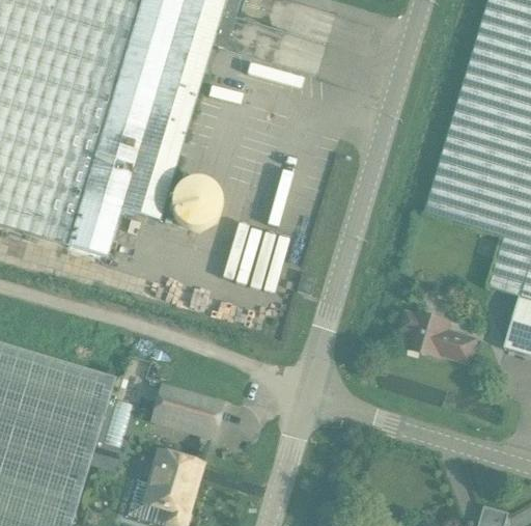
[(0,0),(0,222),(68,244),(141,0),(0,0)]
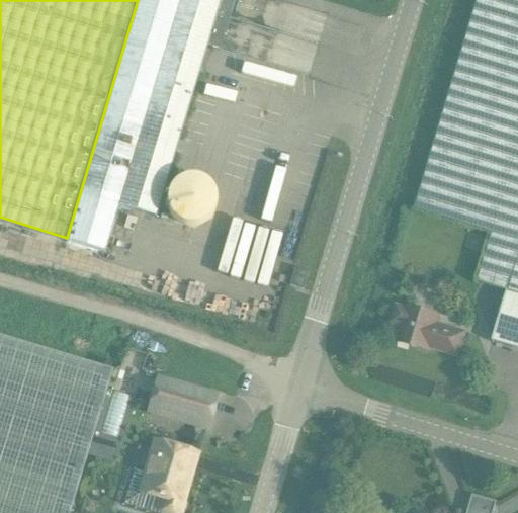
[(138,0),(67,238),(106,249),(120,204),(156,215),(207,41),(218,10),(221,0),(138,0)]
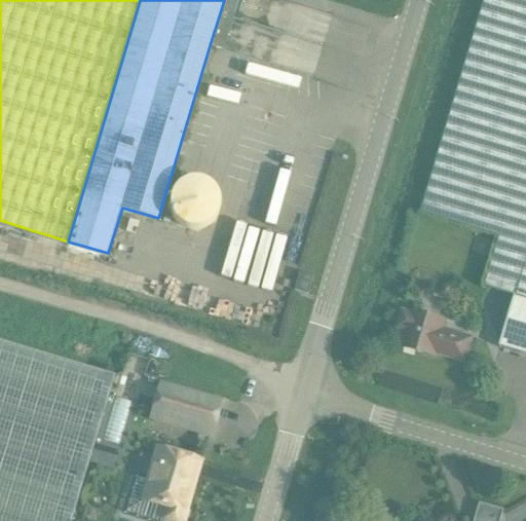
[(483,0),(420,210),(499,233),(484,284),(518,294),(525,296),(525,0),(483,0)]
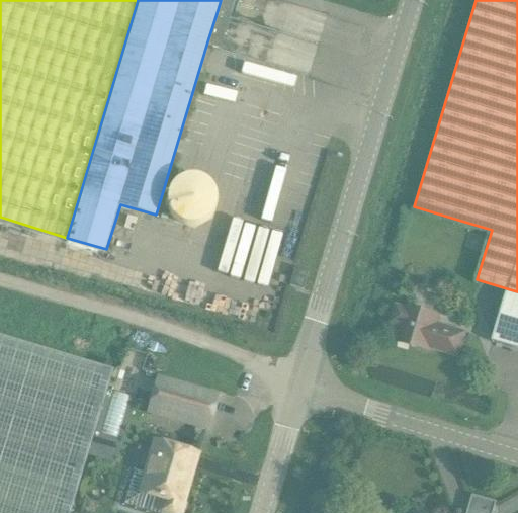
[(517,291),(510,289),(495,339),(517,345),(517,291)]
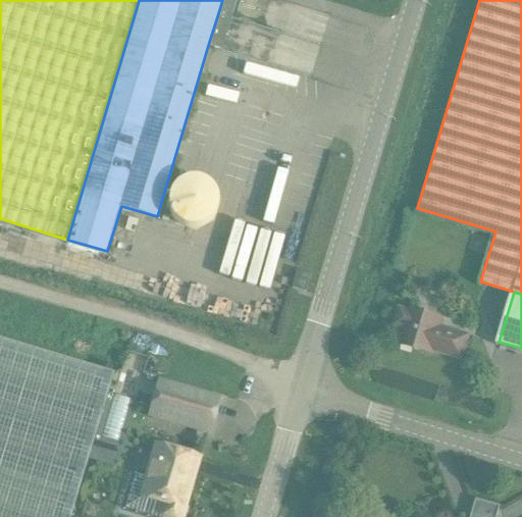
[(463,356),(470,333),(440,325),(444,316),(412,307),(411,310),(405,308),(401,310),(398,320),(400,323),(407,325),(402,343),(433,352),(435,345),(447,348),(446,351),(463,356)]
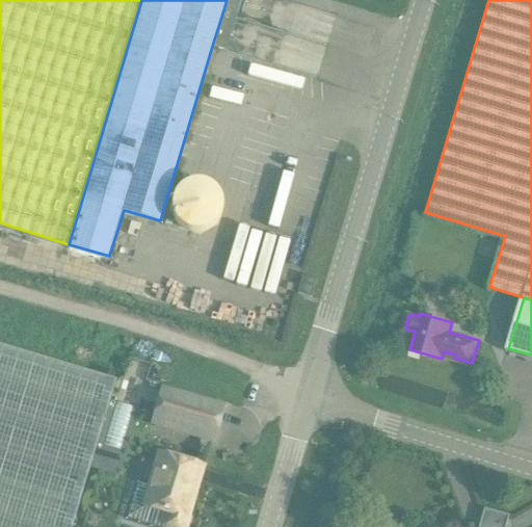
[(0,526),(71,526),(116,376),(0,341),(0,526)]
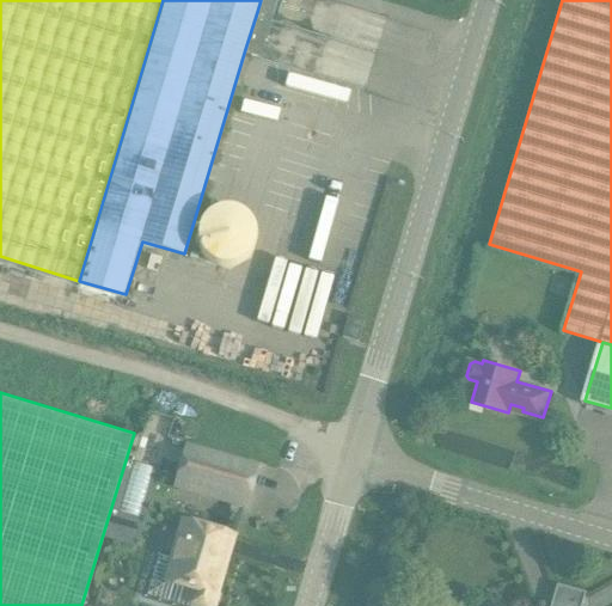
[(176,481),(245,500),(256,464),(187,444),(176,481)]
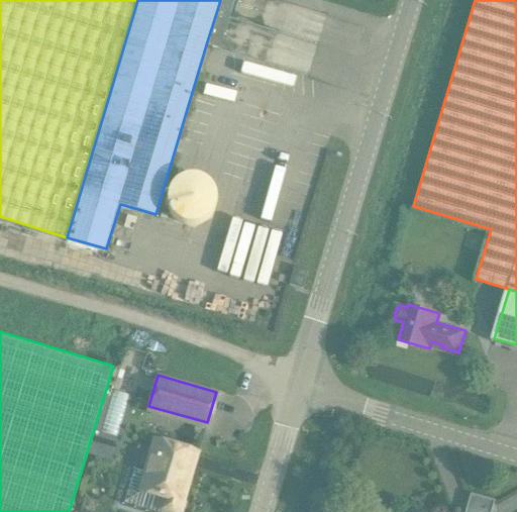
[(197,453),(197,450),(157,439),(148,469),(149,469),(144,488),(163,494),(160,505),(180,511),(184,499),(181,498),(187,479),(183,478),(191,451),(197,453)]
